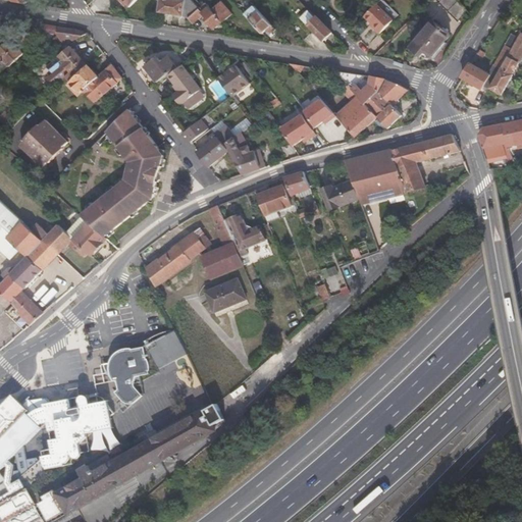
[(183,15),(186,19),(193,13),(181,2),(175,1),(174,0),(158,0),(156,14),(178,18),(179,15),(183,15)]
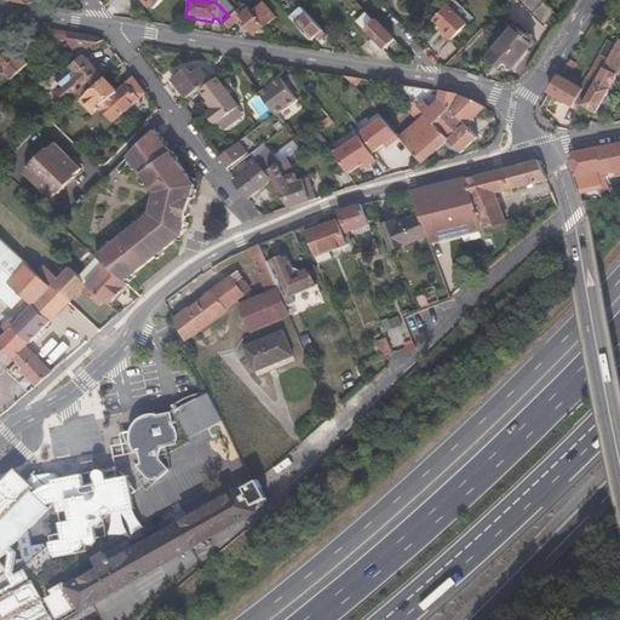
[(235,11),(224,0),(218,0),(216,3),(229,16),(235,11)]
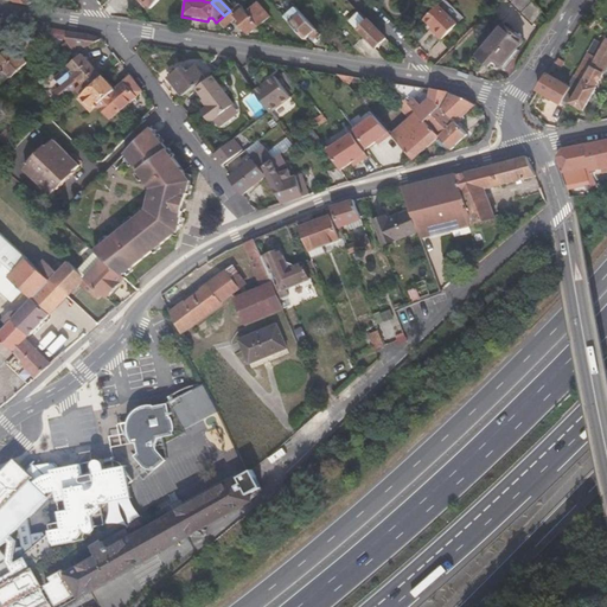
[(447,17),(454,10),(443,0),(438,6),(447,17)]
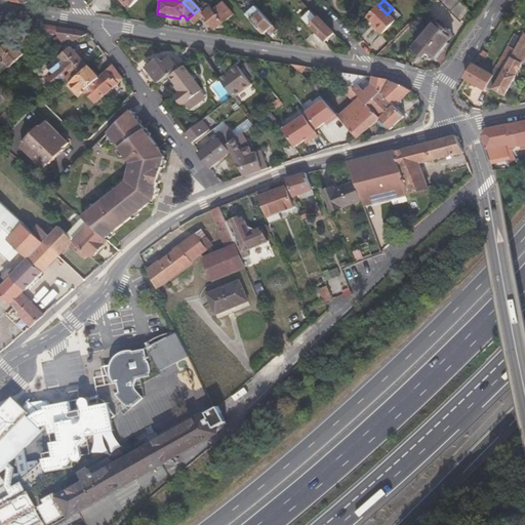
[(438,0),(469,31),(477,19),(457,0),(438,0)]
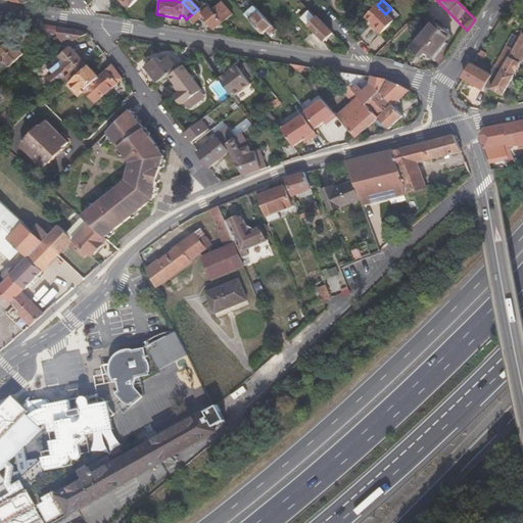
[(210,10),(220,22),(230,13),(220,2),(210,10)]
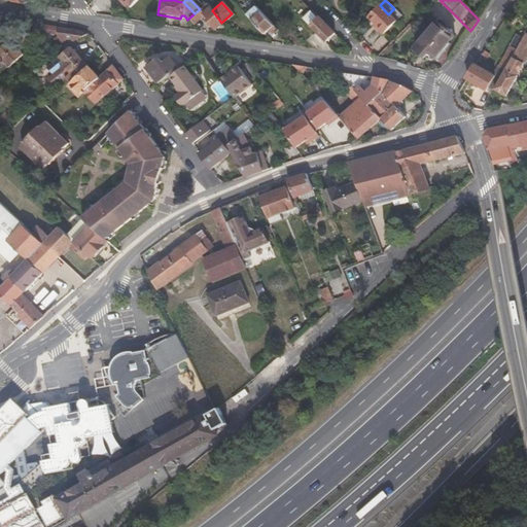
[(213,30),(221,23),(212,10),(206,4),(200,9),(195,13),(187,20),(192,25),(204,14),(208,20),(205,22),(213,30)]
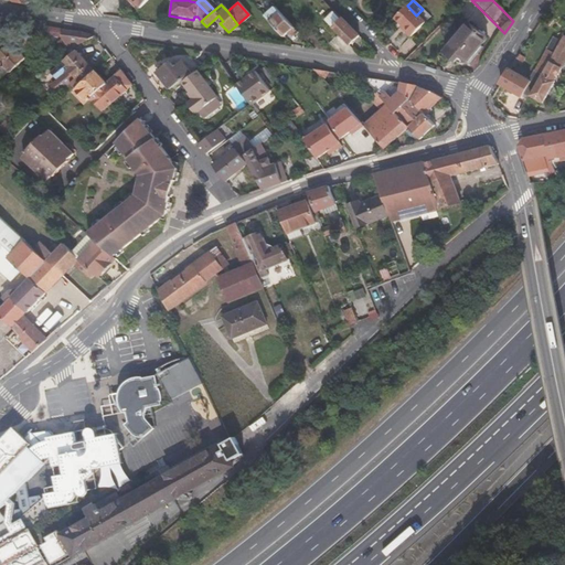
[(407,6),(395,18),(403,25),(401,27),(404,30),(411,36),(430,17),(423,9),(416,16),(407,6)]
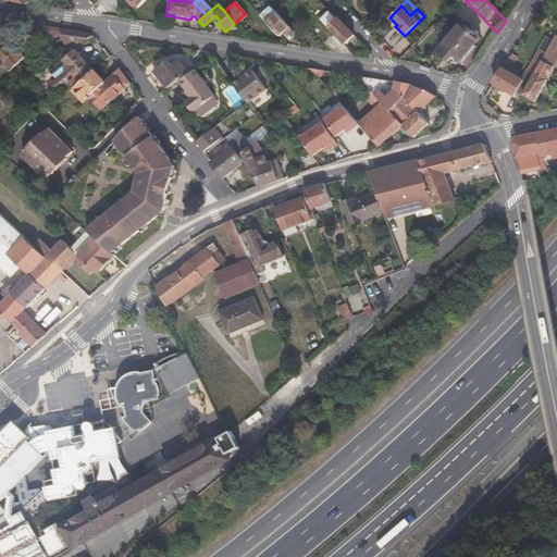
[(286,39),(294,34),(269,7),(258,15),(276,37),(280,33),(286,39)]
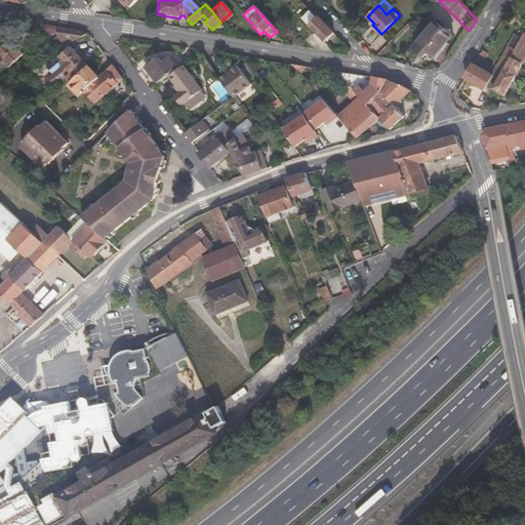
[(322,42),(332,34),(316,17),(315,18),(307,11),(299,18),(322,42)]
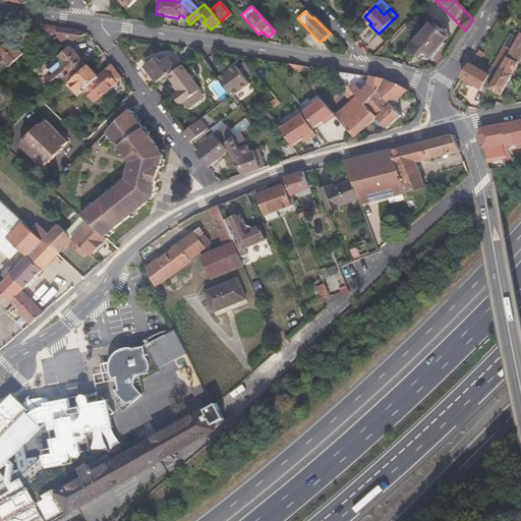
[(424,51),(429,56),(449,35),(432,21),(409,47),(419,57),(424,51)]
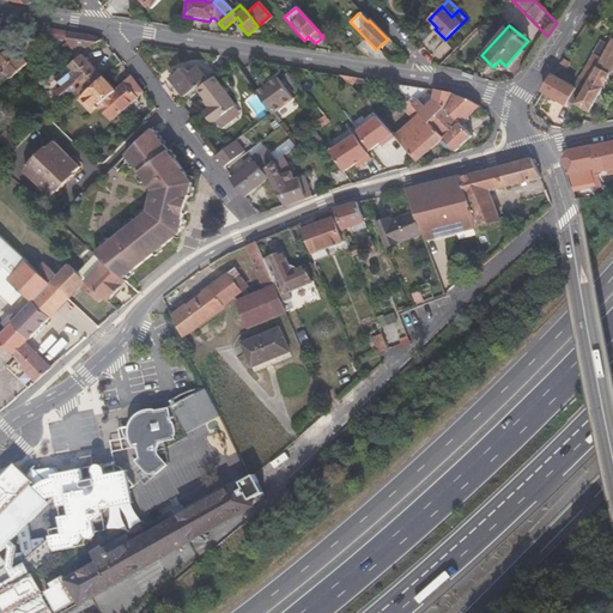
[(66,35),(66,38),(65,41),(71,50),(78,44),(80,48),(102,38),(90,35),(66,31),(66,35)]
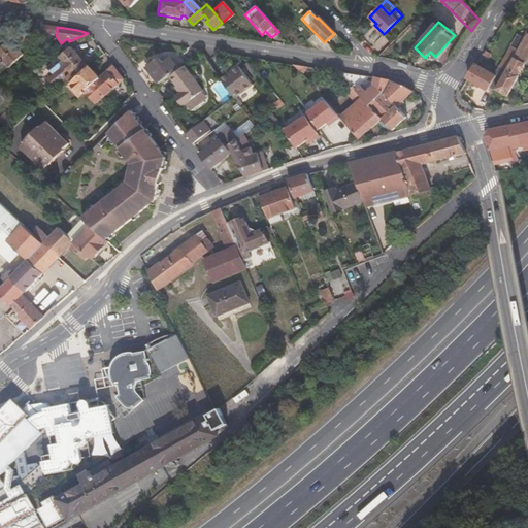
[(518,48),(496,88),(507,94),(519,74),(517,73),(527,53),(527,33),(524,38),(518,48)]
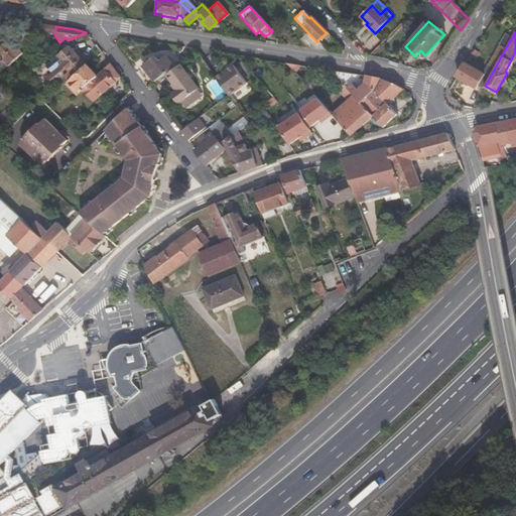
[(505,33),(499,43),(506,47),(512,37),(505,33)]
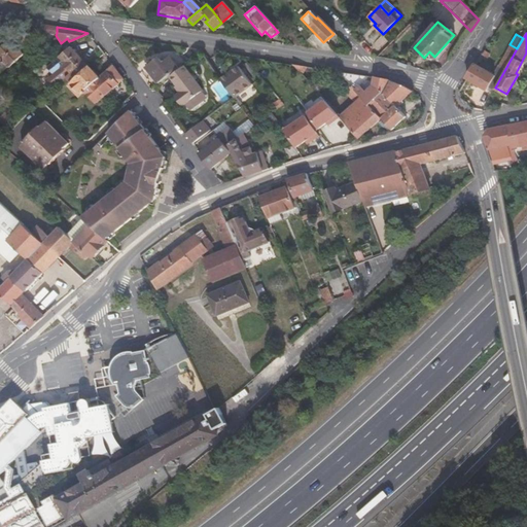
[(41,47),(47,54),(59,44),(61,43),(56,35),(41,47)]
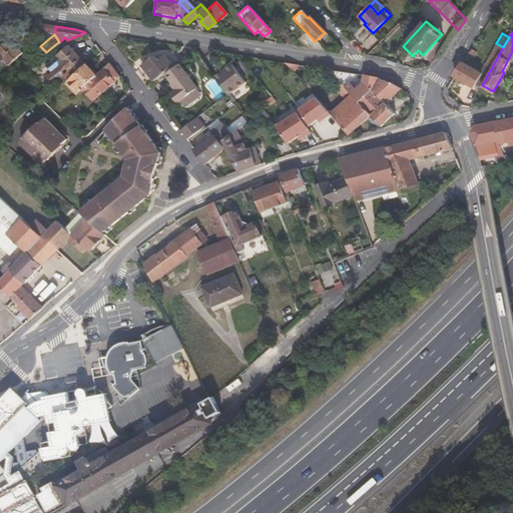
[(65,37),(59,42),(57,43),(62,49),(70,43),(67,40),(65,37)]
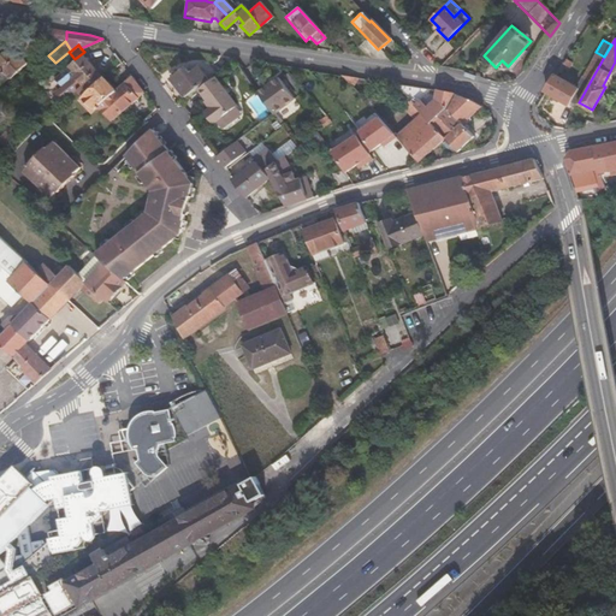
[(0,83),(24,63),(9,47),(0,54),(0,83)]
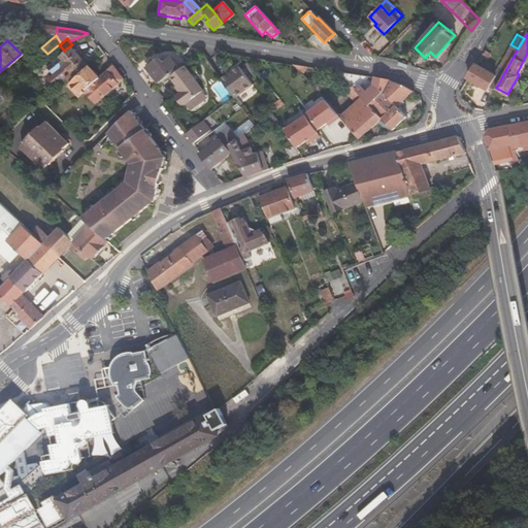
[(89,65),(72,44),(64,51),(60,54),(65,60),(62,63),(69,71),(64,75),(70,81),(89,65)]
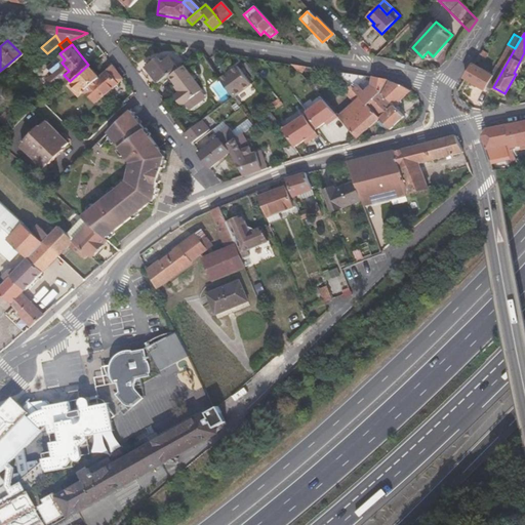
[(487,85),(493,87),(515,48),(508,44),(491,74),(473,64),(463,78),(484,90),(487,85)]
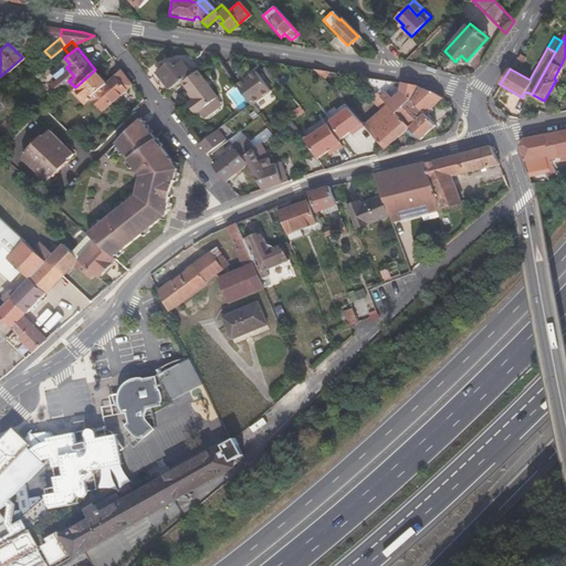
[(156,73),(167,90),(189,73),(181,61),(173,69),(169,64),(164,67),(156,73)]
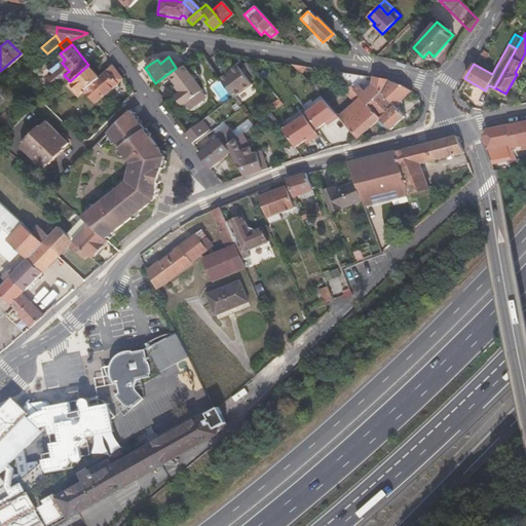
[(142,65),(145,68),(152,63),(149,60),(142,65)]
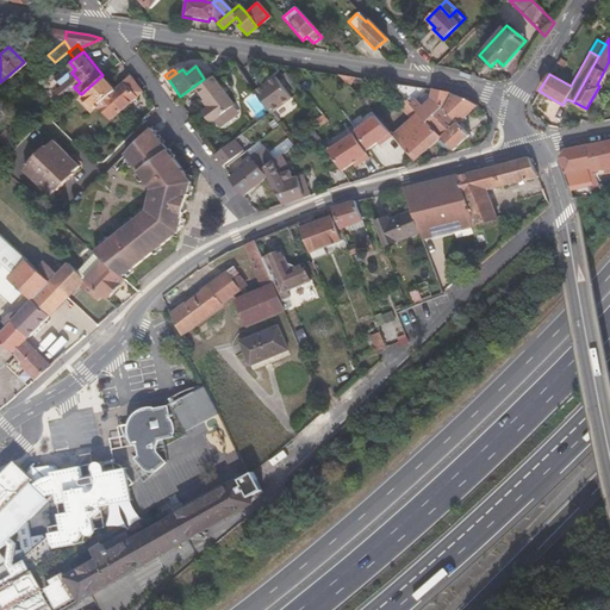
[(254,89),(271,110),(292,93),(275,73),(254,89)]
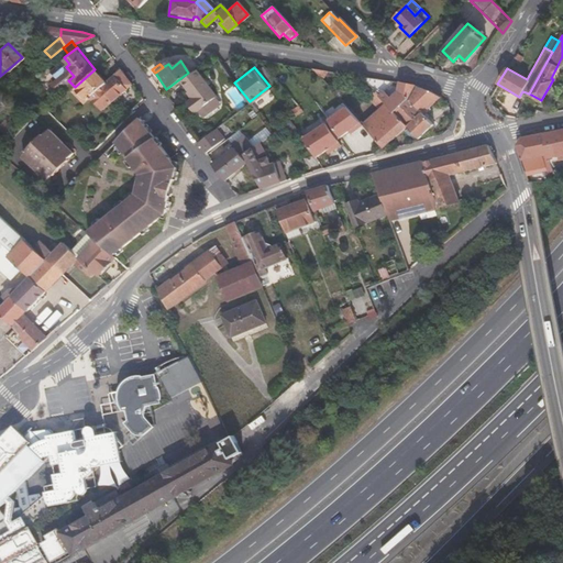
[(105,80),(95,69),(75,87),(85,99),(89,96),(100,109),(131,84),(119,68),(105,80)]
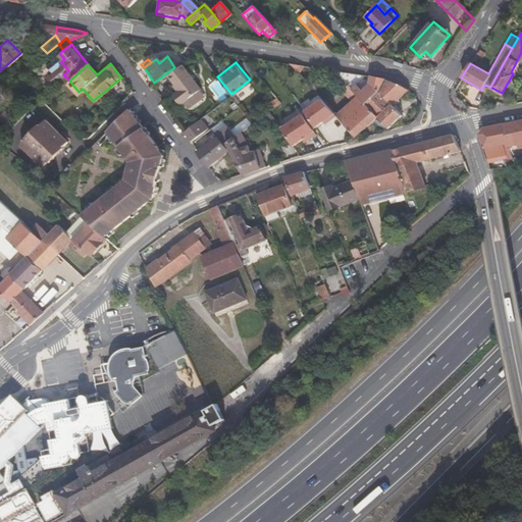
[(178,91),(175,93),(173,94),(181,103),(199,90),(180,64),(166,75),(173,85),(178,91)]
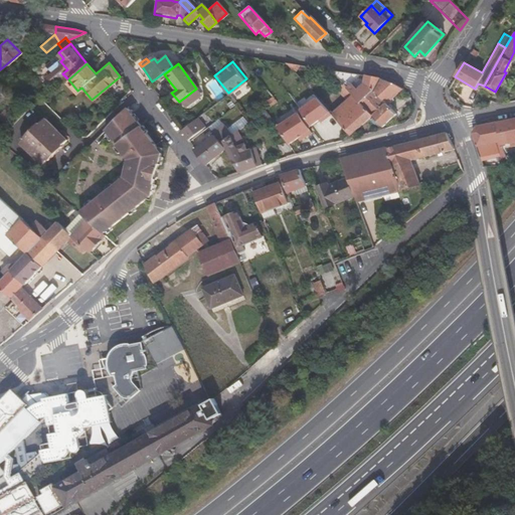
[(360,103),(385,81),(379,79),(365,75),(341,71),(330,69),(341,81),(352,94),(360,103)]
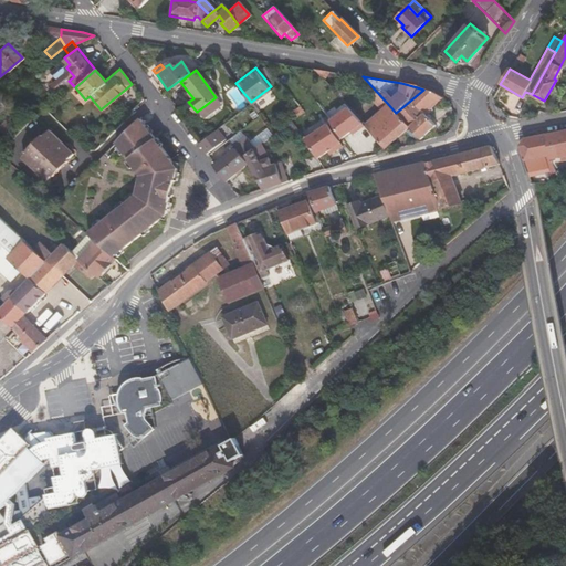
[(387,103),(375,90),(369,96),(377,105),(383,108),(387,103)]
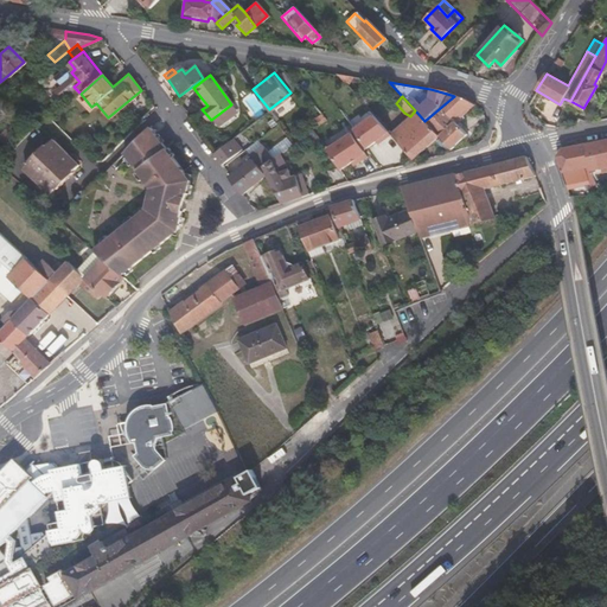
[(457,122),(477,106),(471,101),(454,96),(425,121),(427,125),(439,136),(449,148),(466,134),(457,122)]
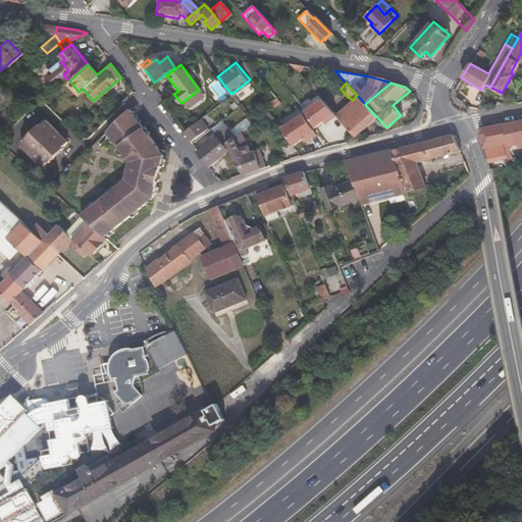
[(367,107),(365,104),(357,95),(353,100),(335,114),(346,126),(367,107)]
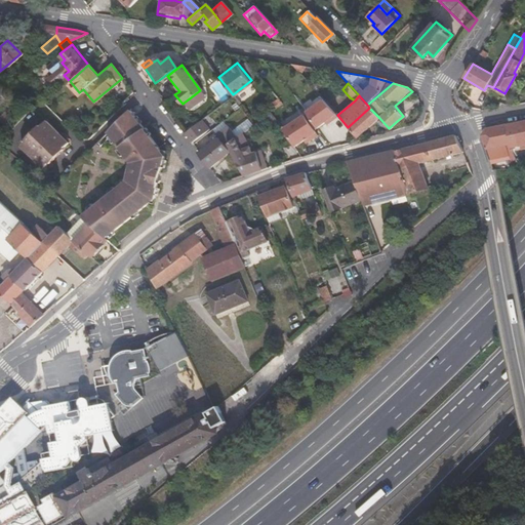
[(329,122),(335,117),(321,98),(303,112),(305,114),(315,128),(323,122),(327,119),(329,122)]
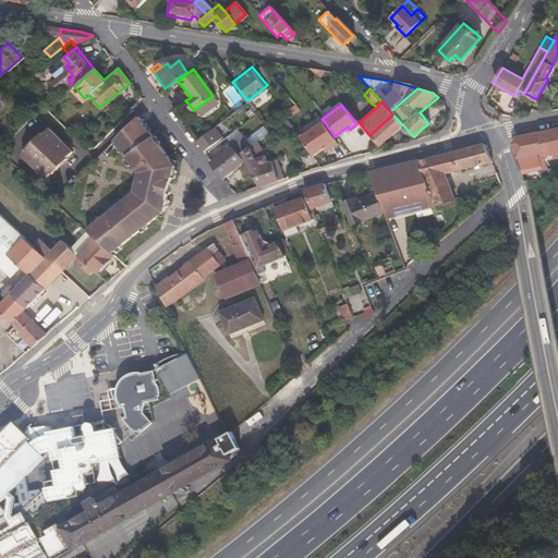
[(370,135),(378,145),(403,125),(392,114),(370,135)]
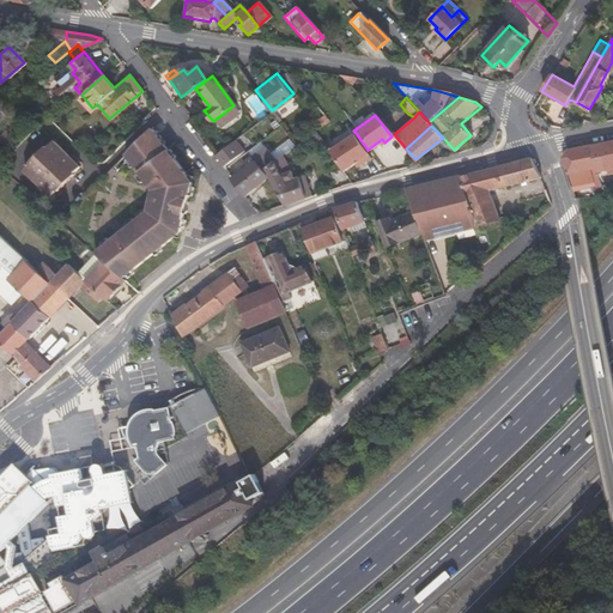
[(97,254),(107,262),(125,279),(183,234),(195,182),(153,129),(128,156),(153,190),(150,212),(97,254)]
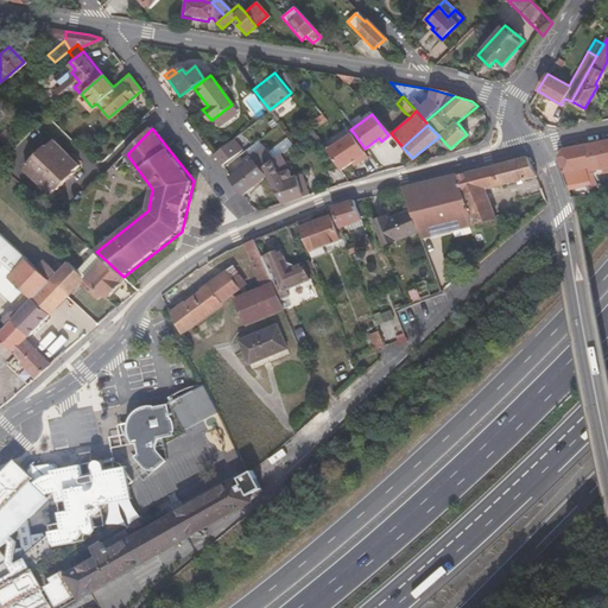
[(353,132),(352,133),(363,150),(365,149),(353,132)]
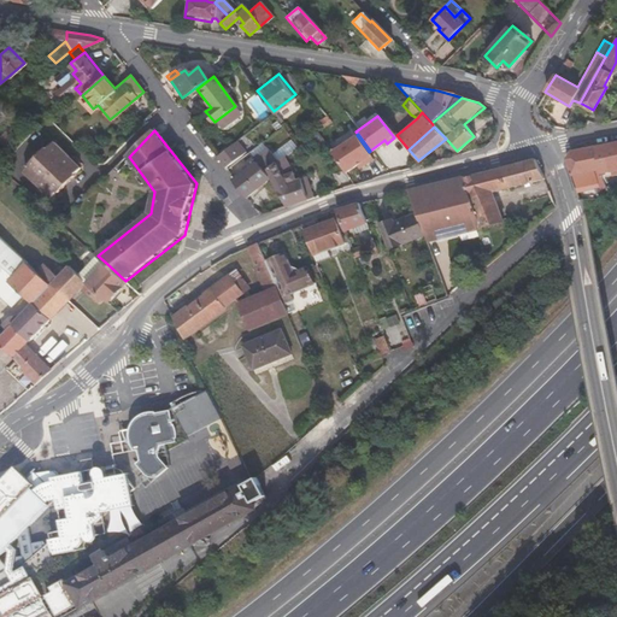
[(331,152),(346,172),(357,165),(363,160),(365,164),(372,159),(369,152),(357,135),(331,152)]
